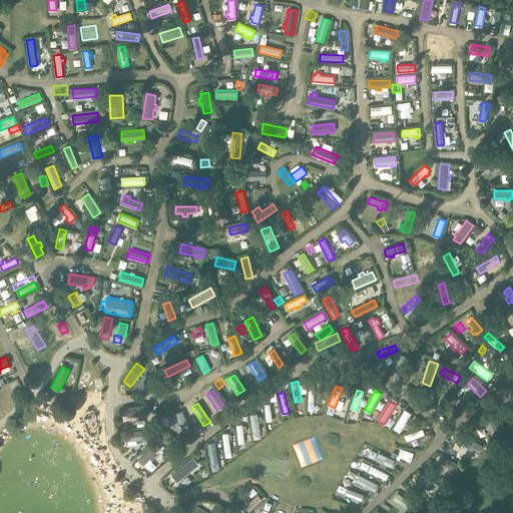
[(264,404),(267,421),(273,420),(270,403),(264,404)]
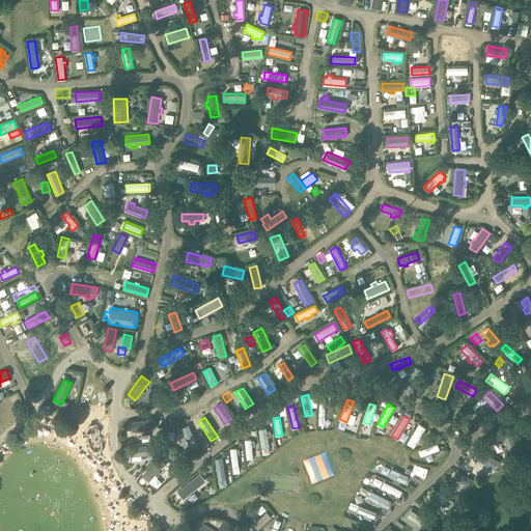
[(155,428),(154,420),(132,422),(133,431),(155,428)]
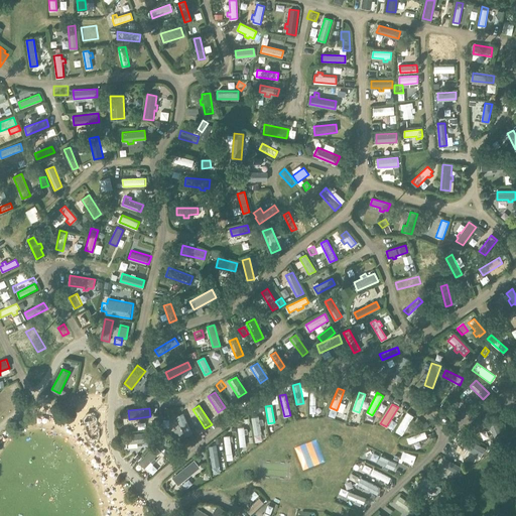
[(409,423),(411,424),(414,420),(411,419),(413,416),(407,412),(396,431),(402,434),(409,423)]
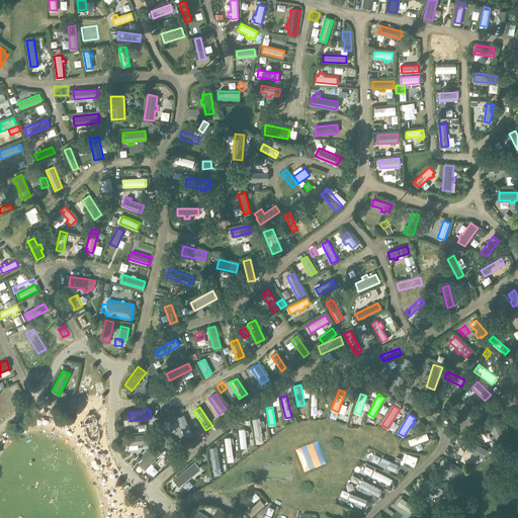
[(183,415),(177,418),(186,438),(192,435),(183,415)]
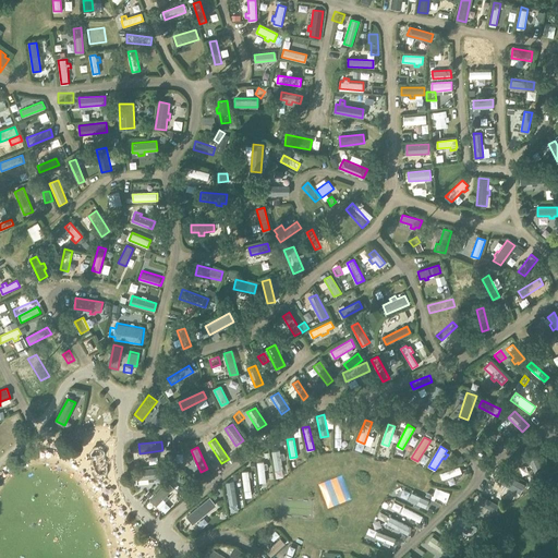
[(283,453),(280,453),(279,450),(271,451),(275,470),(282,469),(281,459),(284,459),(283,453)]
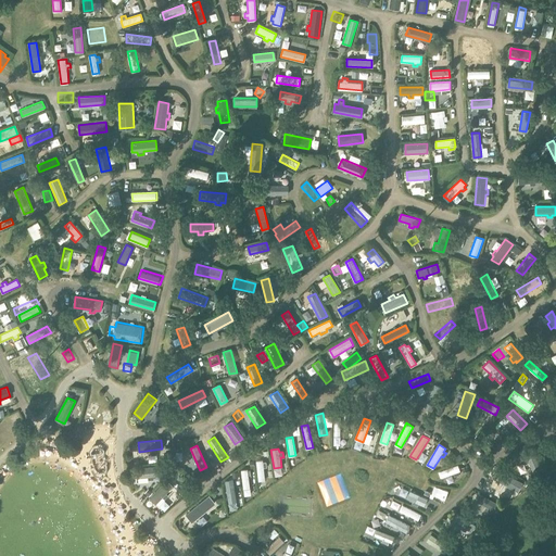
[(533,474),(541,470),(531,449),(523,451),(533,474)]
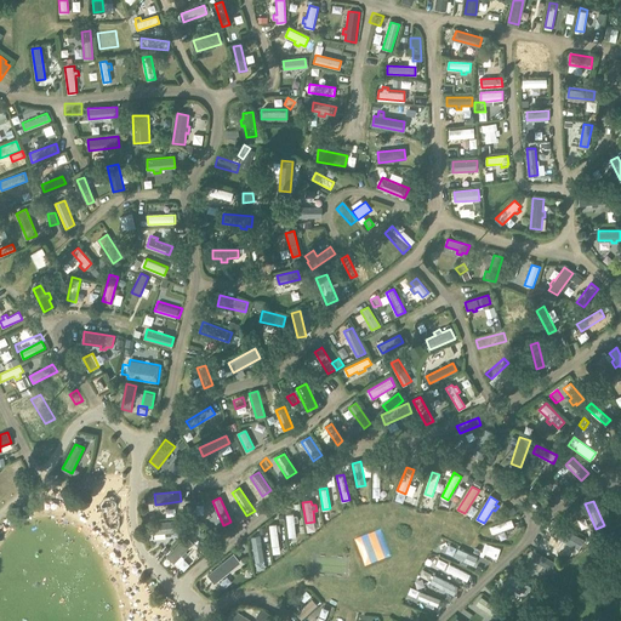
[(294,513),(286,514),(289,536),(296,536),(294,522),(297,522),(297,516),(294,517),(294,513)]
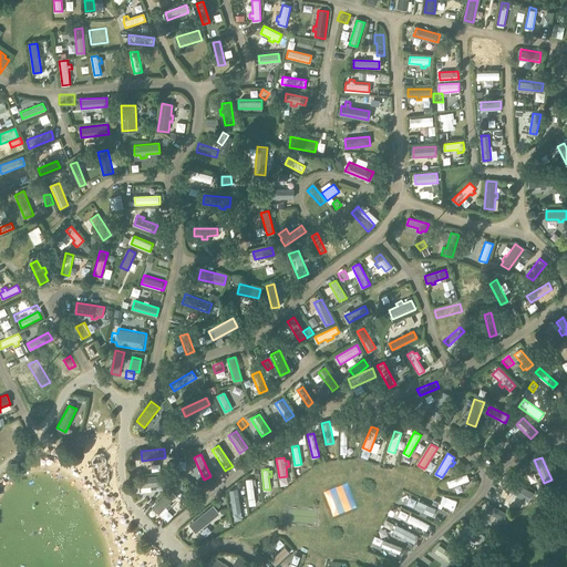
[(463,485),(468,484),(467,481),(468,481),(466,474),(449,481),(451,487),(463,483),(463,485)]
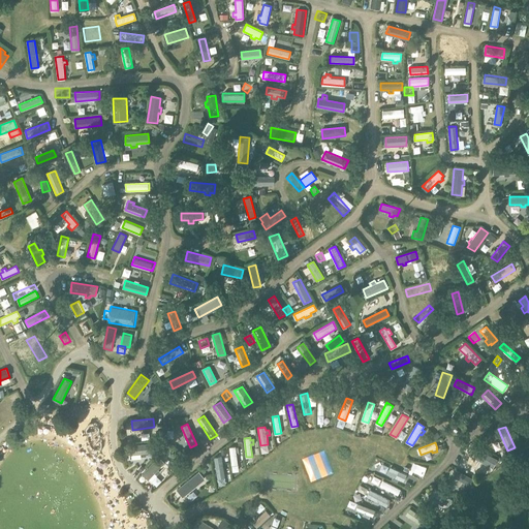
[(156,453),(155,443),(129,445),(130,455),(141,454),(142,457),(146,456),(146,453),(156,453)]
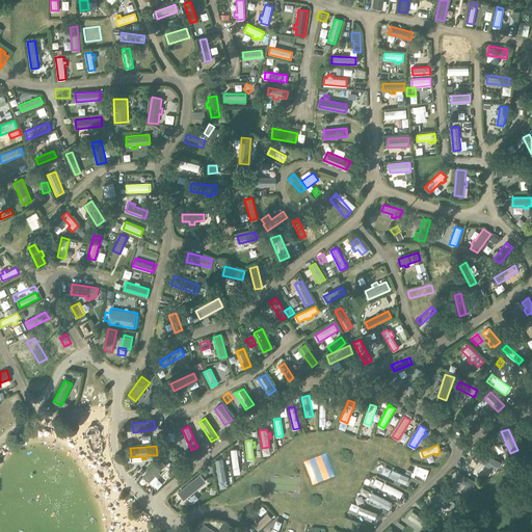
[(237,449),(230,450),(233,468),(239,467),(237,449)]
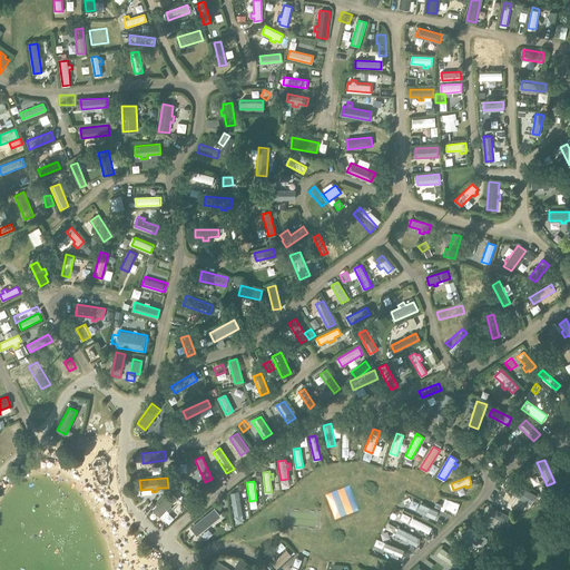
[(511,482),(507,491),(514,495),(531,504),(537,494),(511,482)]
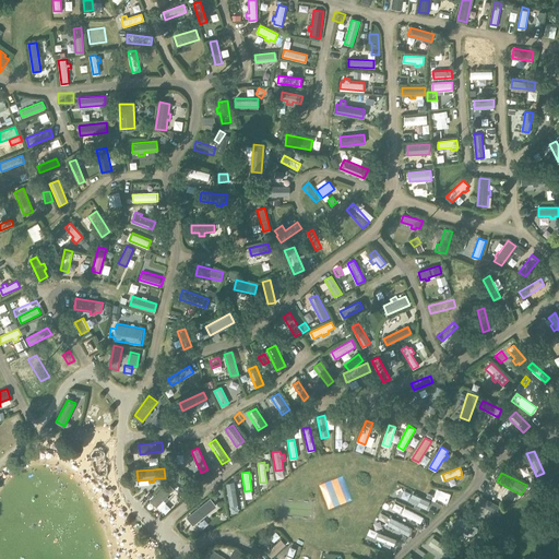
[(537,486),(533,476),(528,478),(533,487),(537,486)]
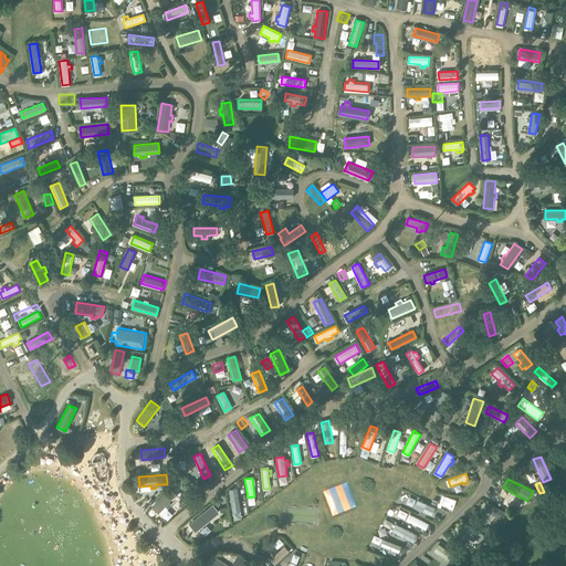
[(237,488),(229,489),(233,512),(241,511),(237,488)]
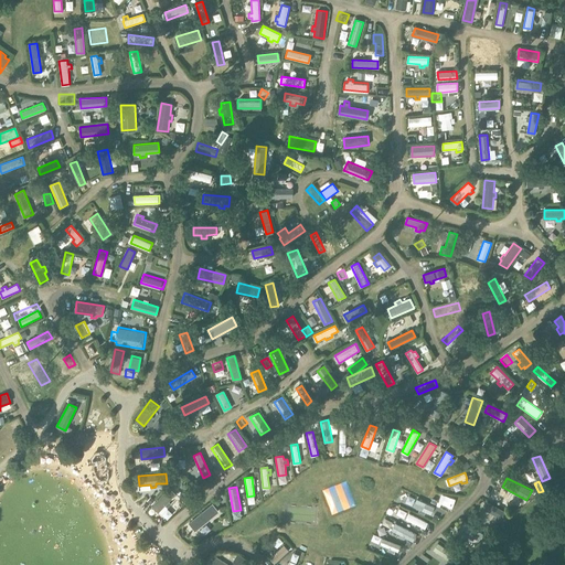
[(167,508),(171,503),(169,501),(176,494),(169,488),(151,505),(158,512),(164,505),(167,508)]
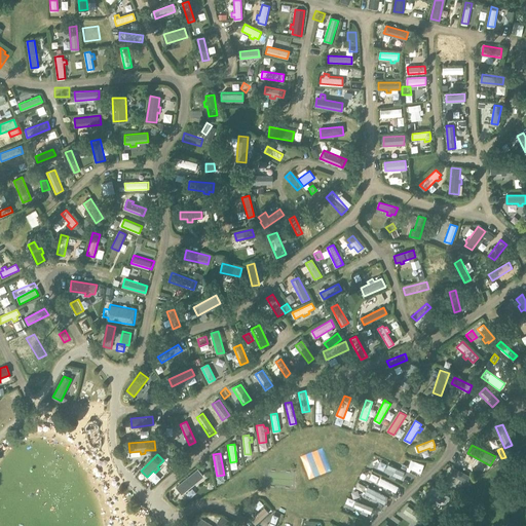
[(417,468),(421,459),(412,455),(408,464),(417,468)]
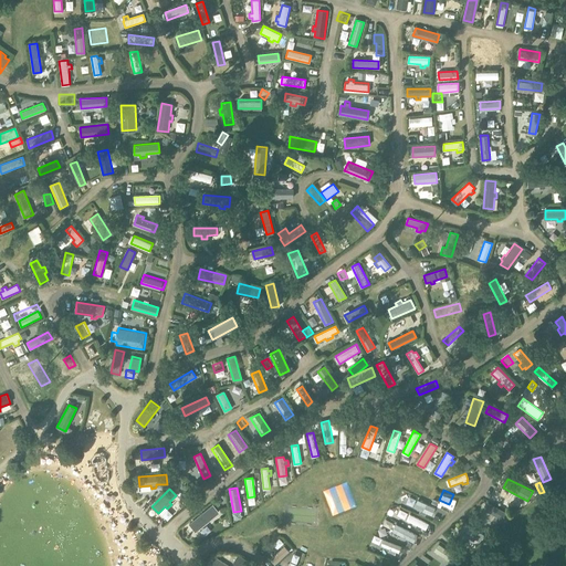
[(123,522),(128,520),(118,500),(114,502),(123,522)]
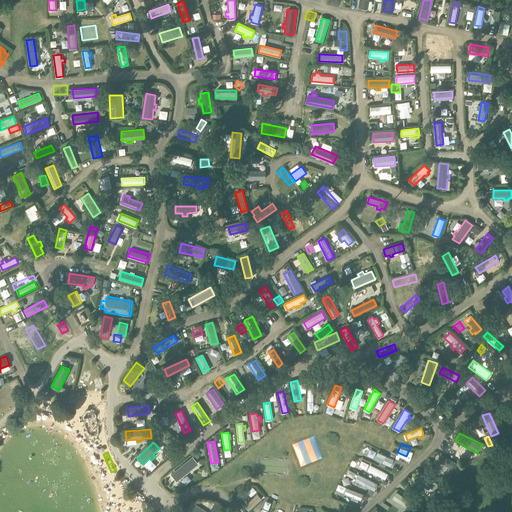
[(378,452),(375,459),(380,462),(379,464),(384,466),(386,464),(391,466),(394,460),(378,452)]
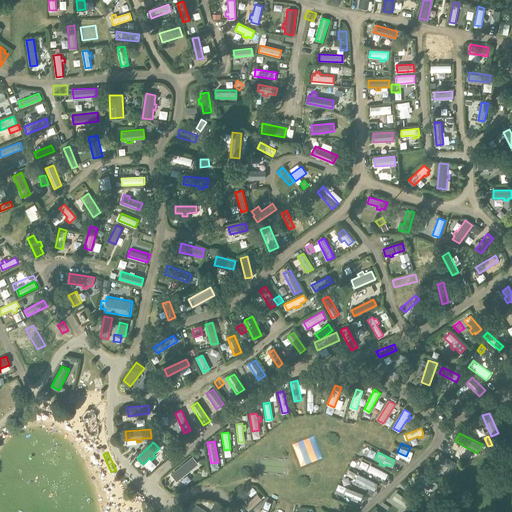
[(176,480),(198,462),(195,459),(192,455),(171,473),(176,480)]
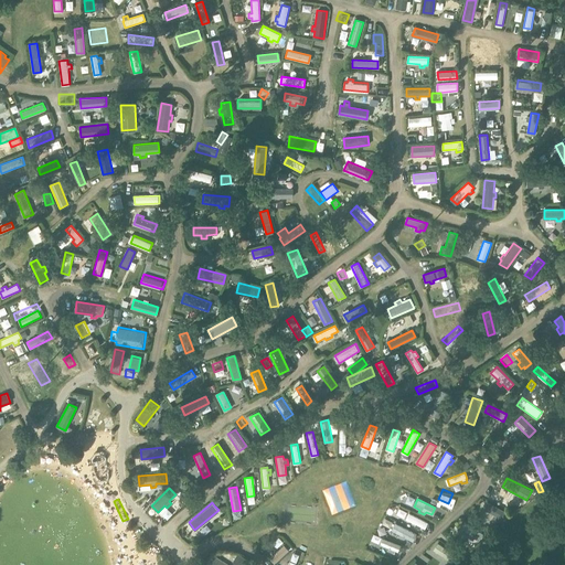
[(483,509),(497,516),(496,519),(501,522),(502,520),(503,520),(508,513),(488,502),(483,509)]
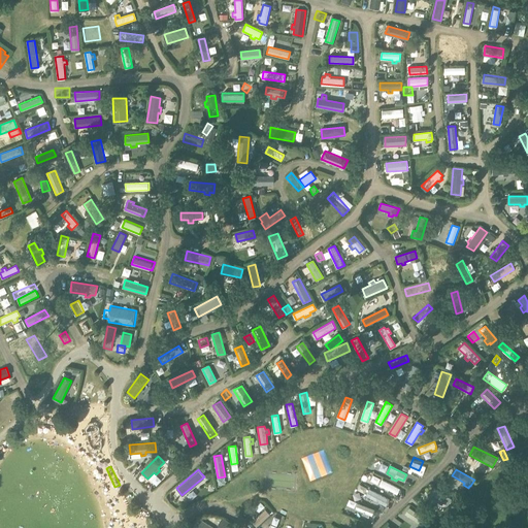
[(295,486),(295,480),(273,476),(272,483),(295,486)]
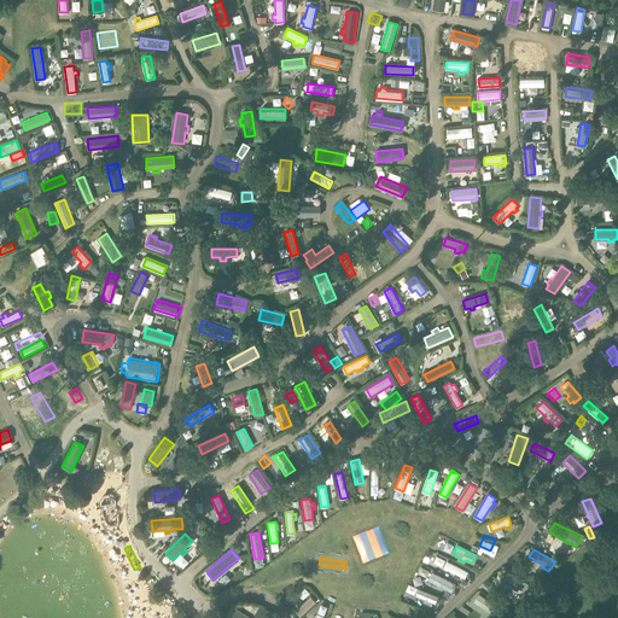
[(444,569),(455,573),(453,576),(459,579),(460,576),(465,578),(467,572),(448,561),(444,569)]
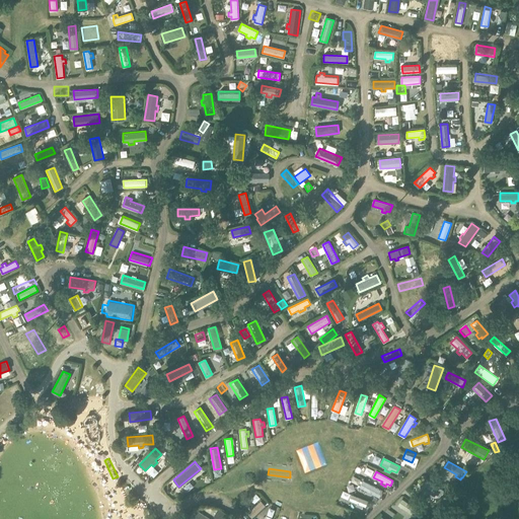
[(288,491),(290,484),(270,478),(268,486),(288,491)]
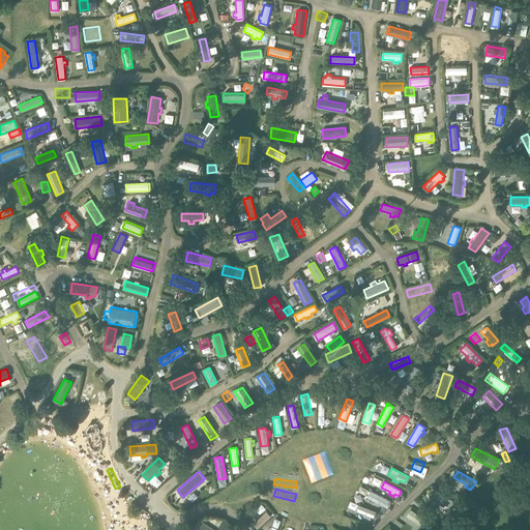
[(371,491),(367,497),(387,508),(391,501),(371,491)]
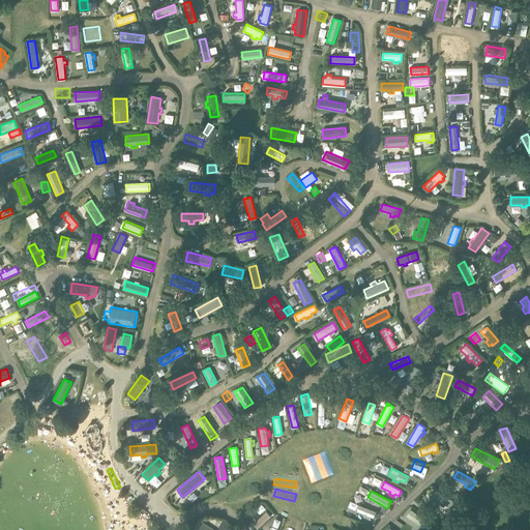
[(445,504),(449,506),(452,500),(437,491),(433,497),(441,502),(440,504),(444,506),(445,504)]
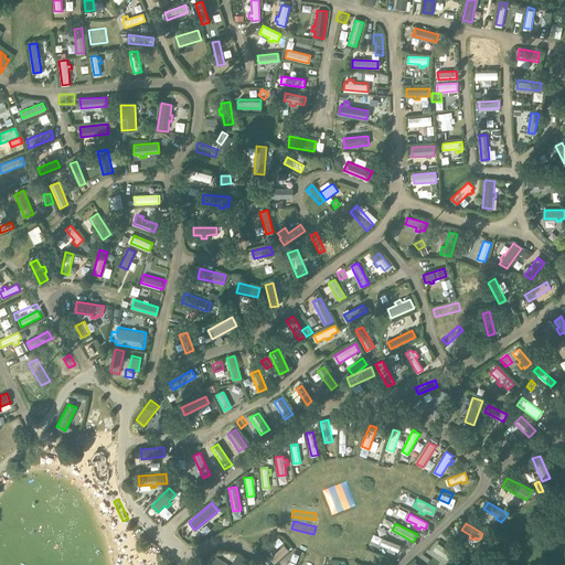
[(279,536),(264,551),(268,556),(284,541),(279,536)]
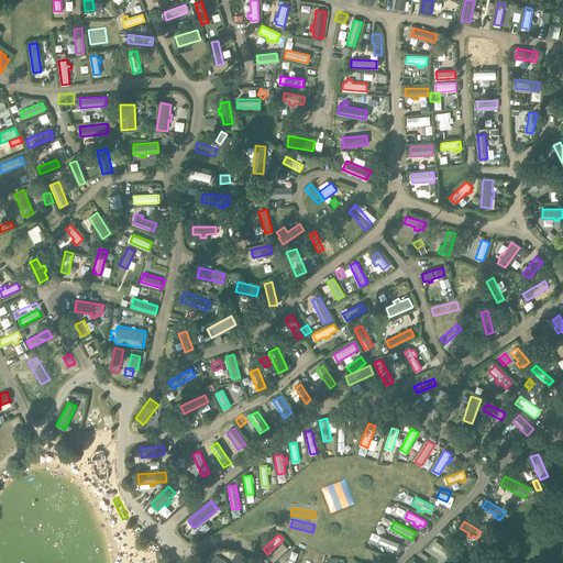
[(387,549),(393,551),(394,549),(397,550),(399,543),(382,537),(378,542),(388,547),(387,549)]
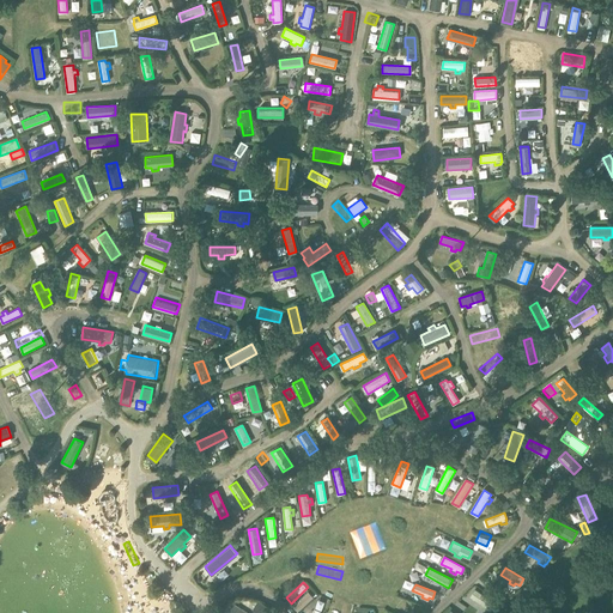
[(496,602),(475,589),(471,596),(490,611),(496,602)]
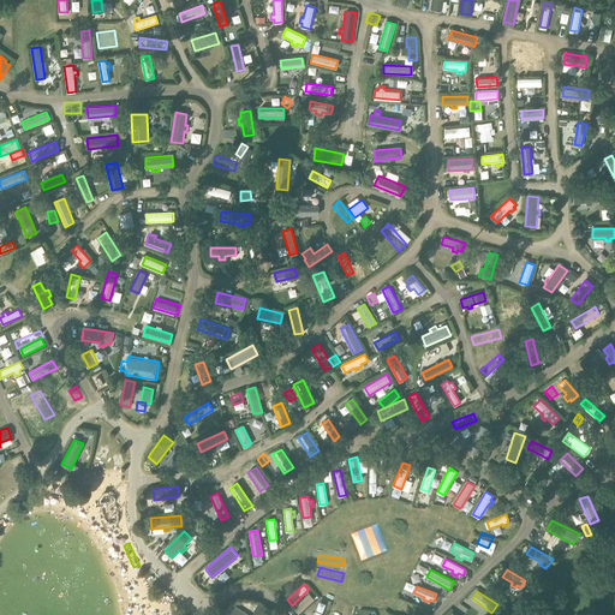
[(309,593),(293,608),(298,614),(314,599),(309,593)]
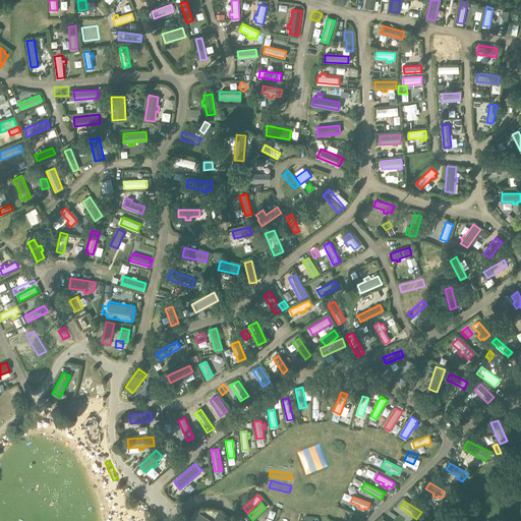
[(351,516),(354,510),(335,503),(333,509),(351,516)]
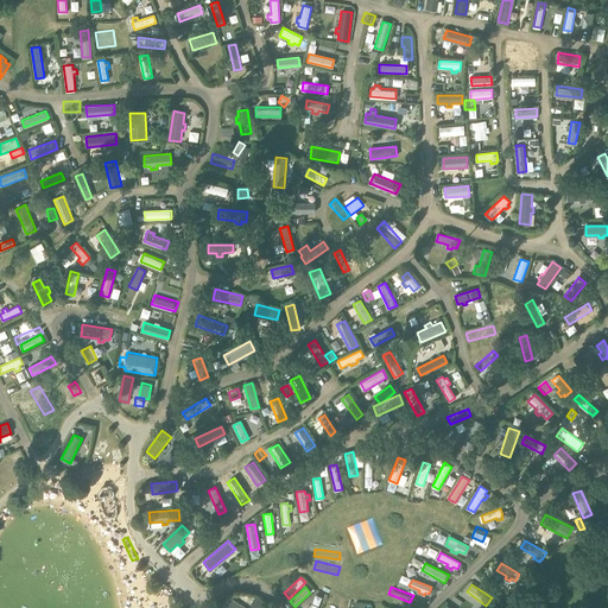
[(245,607),(228,597),(221,607),(245,607)]
